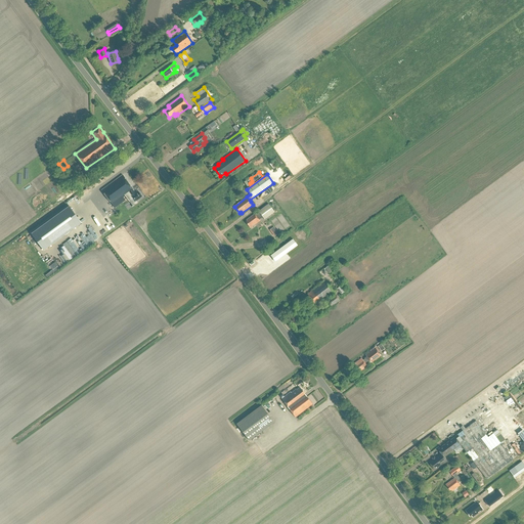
[(123,198),(129,193),(130,193),(127,197),(130,201),(134,199),(136,202),(142,197),(138,191),(136,193),(133,190),(123,175),(102,190),(115,208),(125,201),(123,198)]
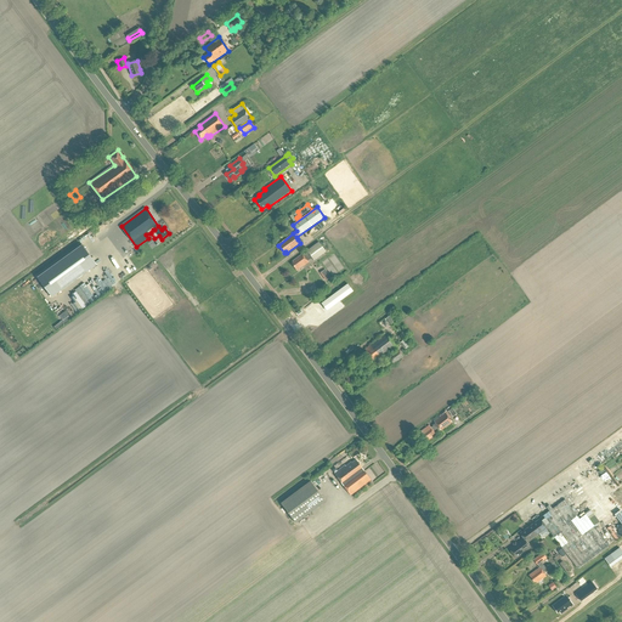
[(315,260),(326,252),(318,242),(306,250),(307,252),(303,255),(303,254),(293,261),(294,263),(292,264),(297,270),(309,263),(307,261),(312,258),(315,260)]
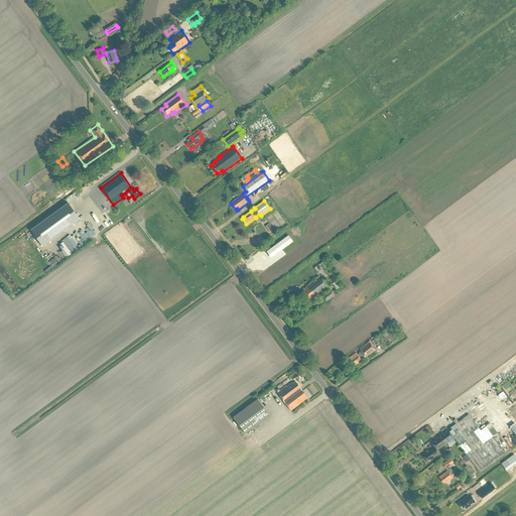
[(43,247),(81,220),(69,204),(31,230),(43,247)]
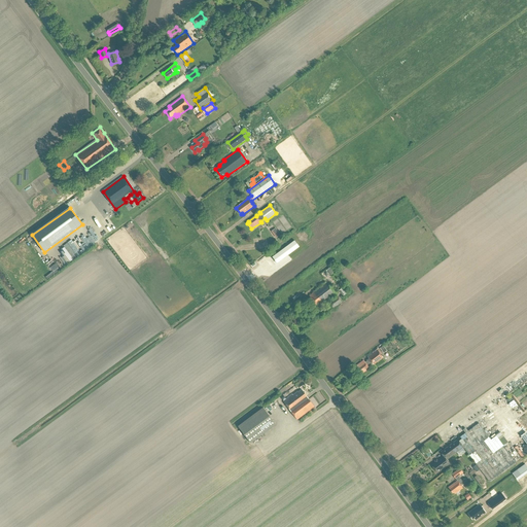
[(275,227),(271,232),(276,238),(280,235),(275,227)]
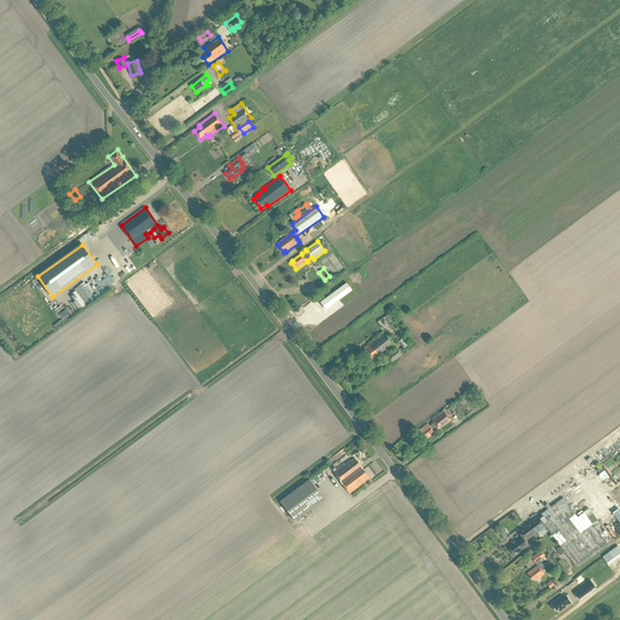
[(102,279),(96,282),(103,292),(116,282),(105,269),(99,274),(102,279)]
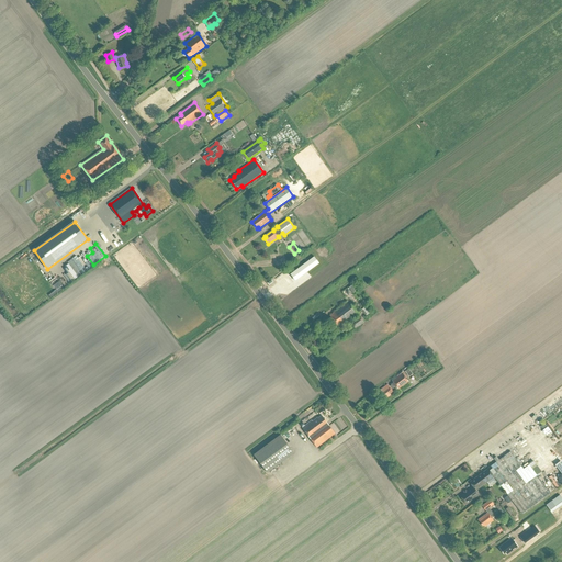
[(290,274),(295,281),(319,262),(314,256),(290,274)]
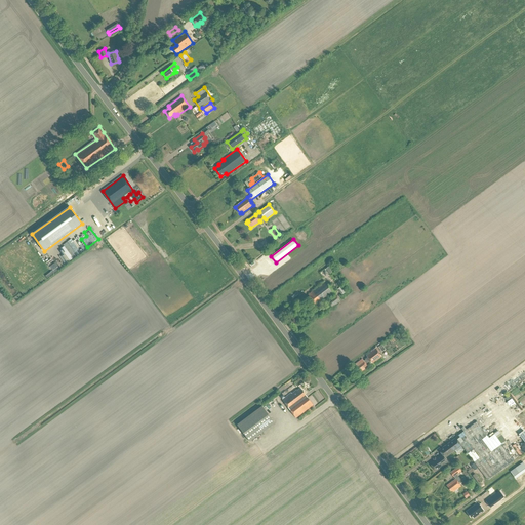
[(334,293),(326,281),(308,294),(315,304),(320,300),(321,301),(325,298),(326,299),(334,293)]
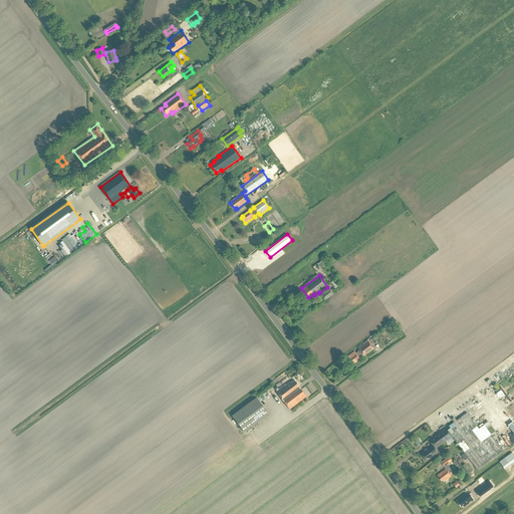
[(333,295),(328,288),(321,294),(326,301),(333,295)]
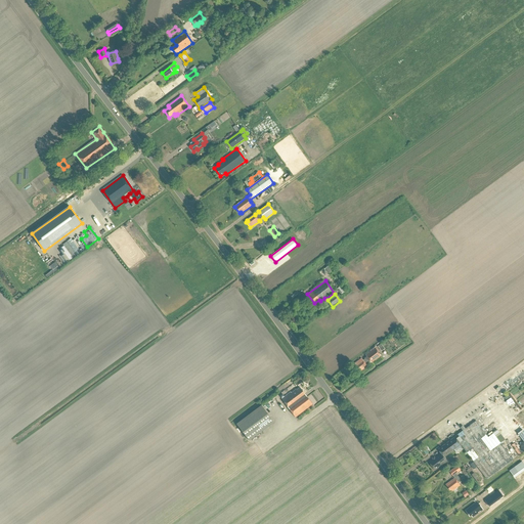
[(361,358),(353,364),(357,372),(359,370),(359,372),(367,366),(365,363),(369,360),(372,362),(381,355),(376,348),(365,355),(367,357),(363,360),(361,358)]
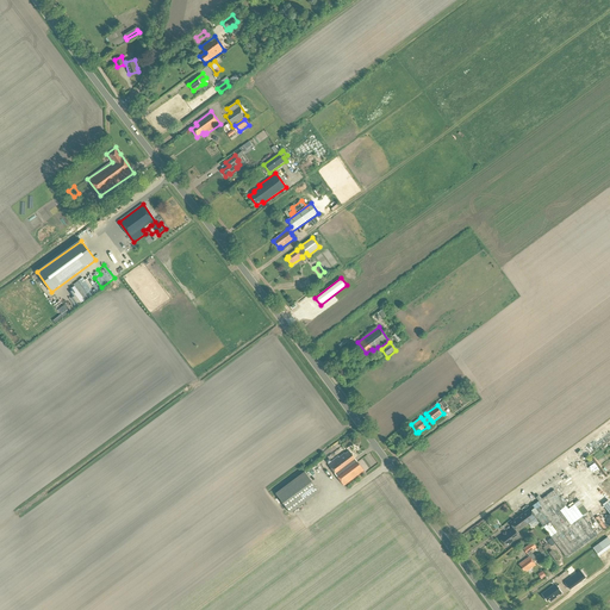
[(344,486),(363,471),(349,450),(346,454),(344,453),(338,458),(338,456),(328,465),(344,486)]
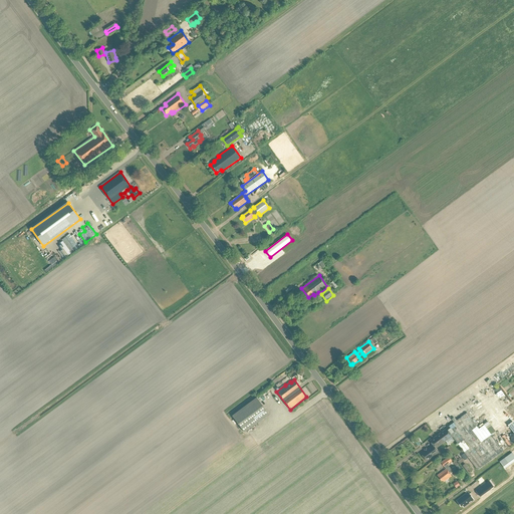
[(498,400),(503,398),(499,390),(494,392),(498,400)]
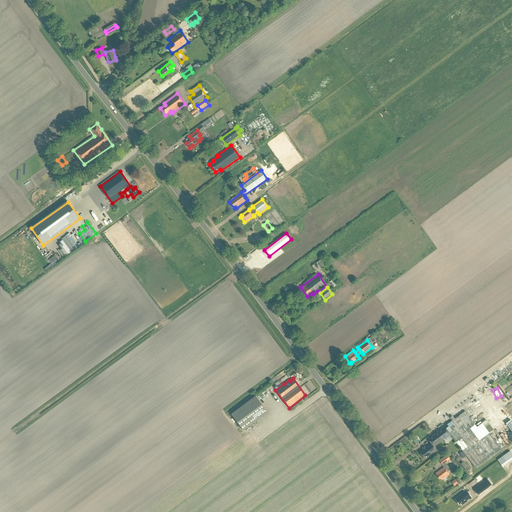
[(268,413),(256,396),(231,415),(243,431),(268,413)]
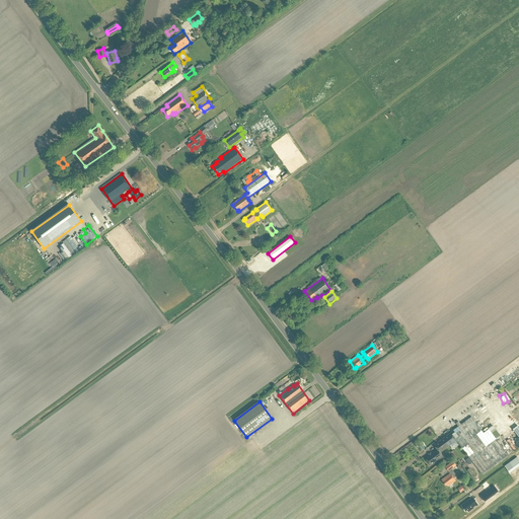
[(471,417),(450,432),(450,433),(456,440),(482,474),(518,446),(518,405),(484,433),(471,417)]
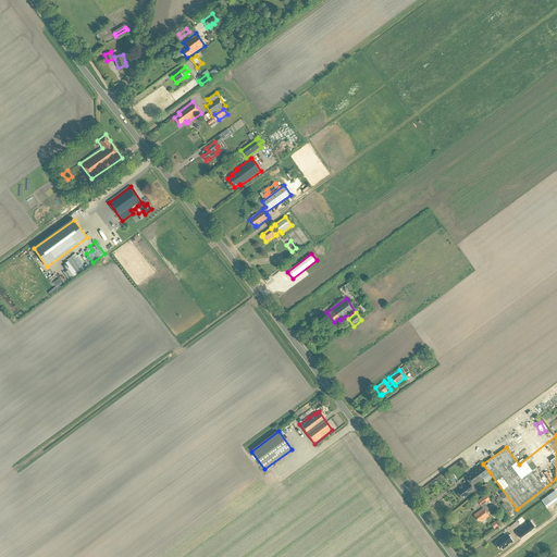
[(456,492),(462,500),(475,491),(472,485),(490,472),(483,465),(466,478),(469,482),(456,492)]
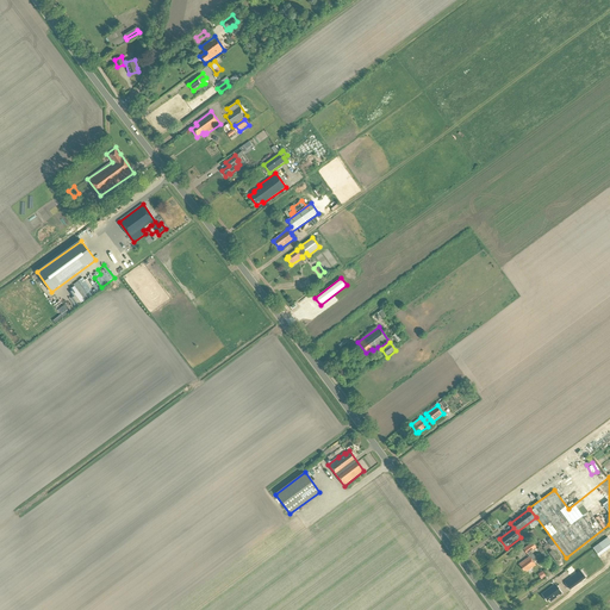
[(609,537),(609,536),(593,548),(599,556),(609,547),(609,537)]
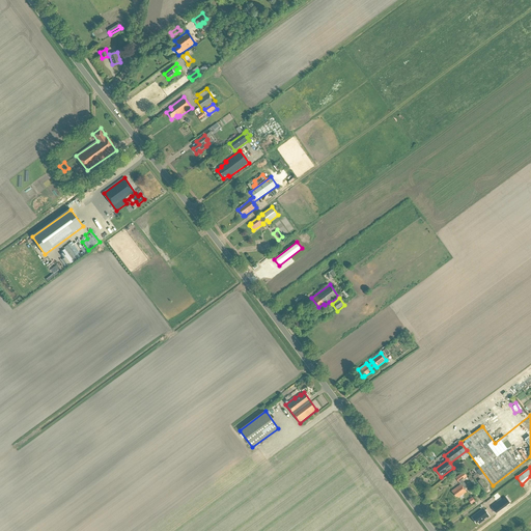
[(467,476),(464,472),(455,477),(460,484),(451,491),(456,497),(457,496),(458,498),(467,492),(464,488),(467,486),(462,480),(467,476)]
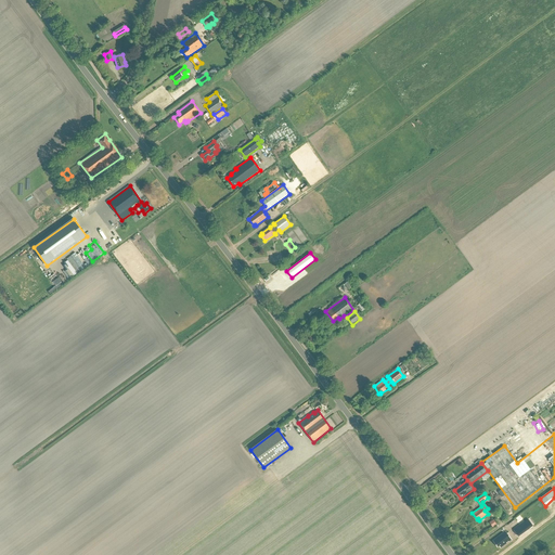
[(518,526),(513,519),(508,523),(513,529),(514,529),(517,527),(518,526)]
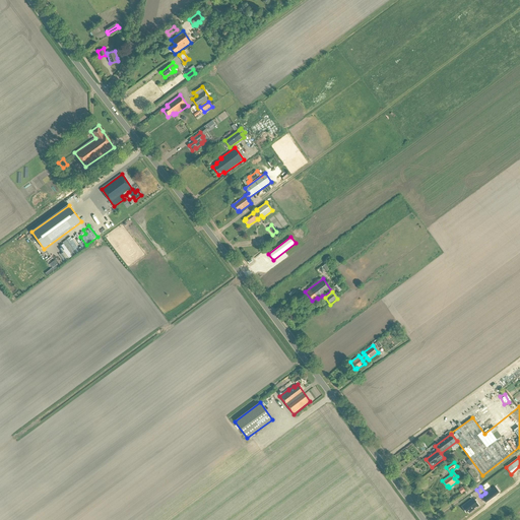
[(468,513),(479,506),(473,498),(462,507),(466,512),(467,511),(468,513)]
